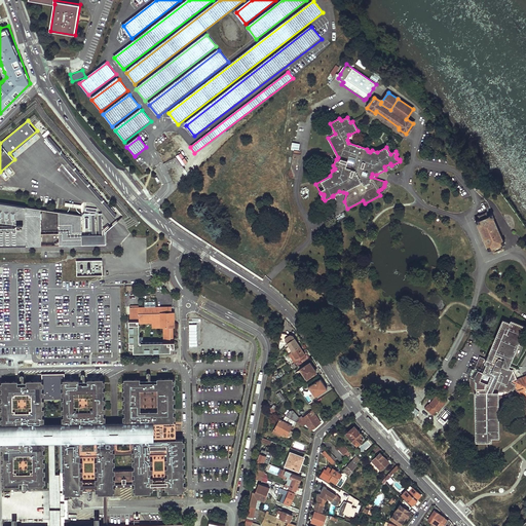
[(81,215),(0,202),(0,246),(41,246),(41,233),(59,233),(60,245),(107,245),(106,231),(103,228),(102,214),(84,213),(81,215)]
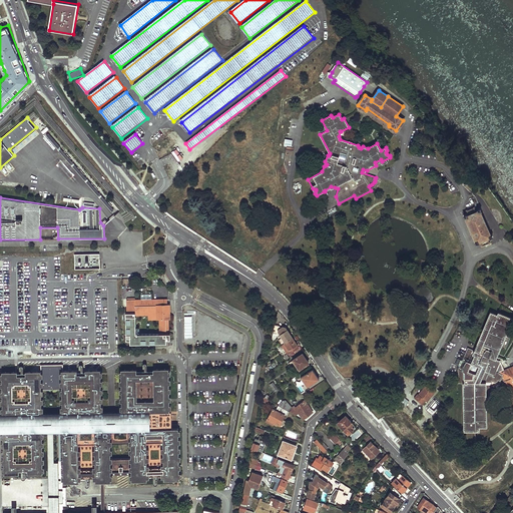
[(464,215),(476,243),(480,242),(482,245),(489,242),(488,238),(492,237),(479,209),(475,210),(474,206),(466,209),(468,213),(464,215)]
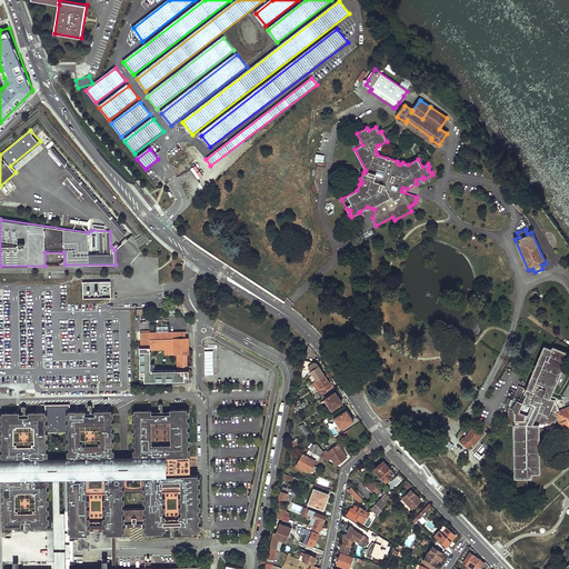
[(110,282),(82,282),(82,299),(110,299),(110,282)]
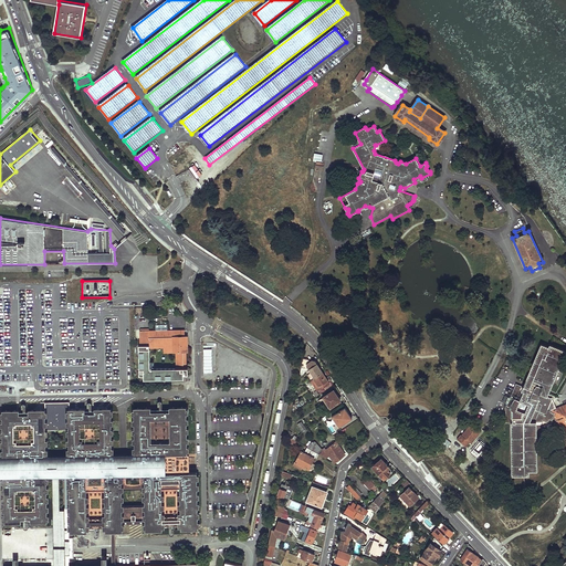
[(140,349),(142,349),(142,352),(139,352),(139,376),(144,375),(144,379),(184,379),(184,375),(188,375),(188,368),(186,368),(186,352),(187,352),(187,335),(185,335),(174,336),(174,331),(149,331),(149,336),(140,336),(140,346),(140,349)]
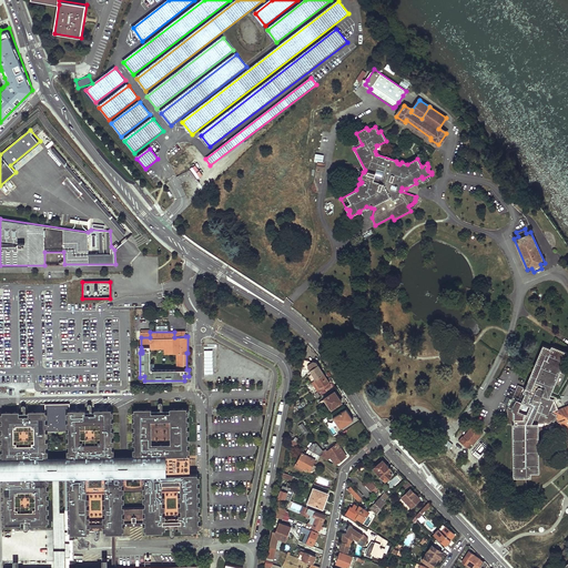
[(549,397),(567,352),(553,345),(551,348),(543,344),(525,387),(517,384),(511,398),(509,397),(506,404),(509,405),(507,408),(507,423),(513,423),(513,476),(530,476),(530,472),(539,472),(538,423),(544,423),(545,422),(548,423),(548,421),(551,422),(551,421),(553,422),(554,421),(555,421),(556,417),(557,418),(563,432),(566,430),(566,432),(565,433),(566,436),(567,436),(567,437),(567,405),(558,409),(555,399),(549,397)]
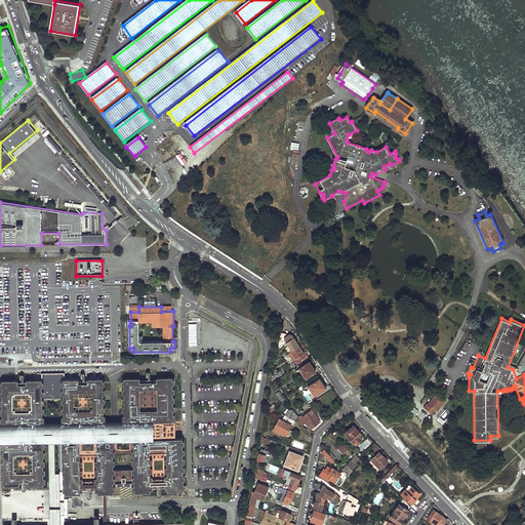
[(197,347),(197,323),(201,323),(201,319),(189,319),(189,347),(197,347)]
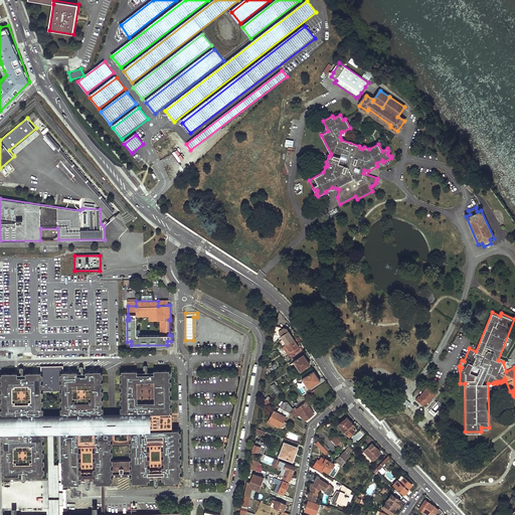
[(279,335),(280,334),(286,343),(293,338),(286,328),(283,327),(281,329),(280,327),(276,326),(275,334),(279,335)]
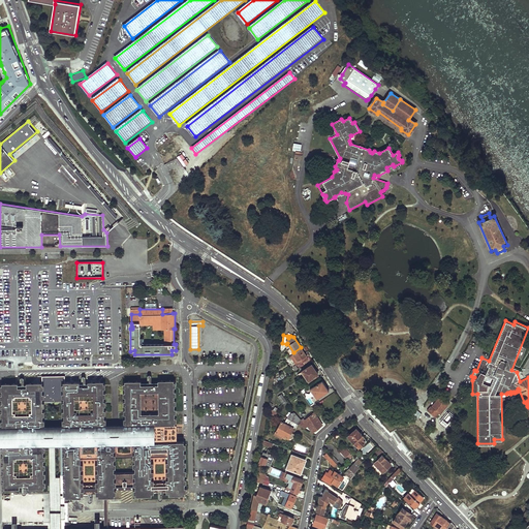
[(301,347),(293,352),(298,360),(294,361),(297,364),(302,361),(305,365),(311,361),(308,356),(307,356),(301,347)]
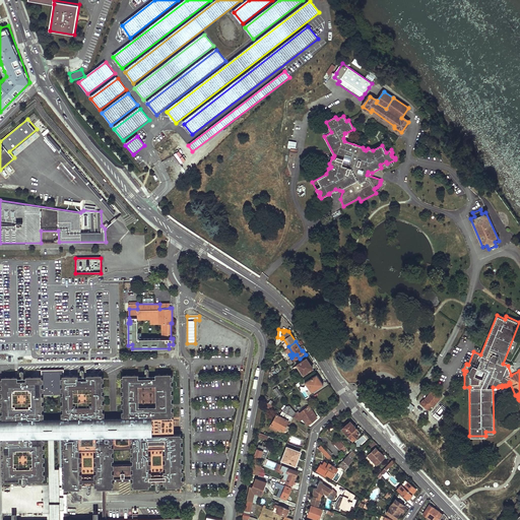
[(303,360),(295,366),(301,375),(311,368),(307,364),(306,364),(303,360)]
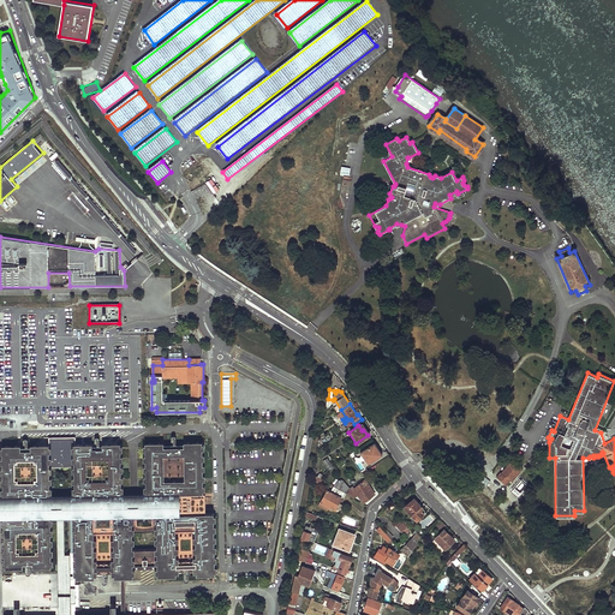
[(49,563),(48,517),(52,517),(58,517),(64,517),(70,517),(75,515),(76,515),(77,572),(81,572),(91,572),(120,571),(130,571),(131,571),(131,568),(161,568),(161,569),(162,569),(172,569),(201,569),(210,569),(213,569),(213,567),(215,567),(215,513),(204,513),(204,509),(207,509),(206,496),(204,496),(203,446),(198,446),(189,447),(160,447),(150,447),(145,447),(147,494),(121,495),(120,495),(119,448),(117,448),(107,448),(88,448),(82,448),(78,448),(76,448),(76,463),(75,463),(64,463),(64,451),(69,451),(69,436),(55,436),(55,451),(60,451),(60,463),(51,464),(47,464),(47,455),(6,455),(6,493),(6,497),(22,496),(23,501),(29,501),(29,507),(29,513),(23,513),(23,517),(7,517),(7,521),(9,563),(10,563),(19,563),(39,563),(48,563),(49,563)]
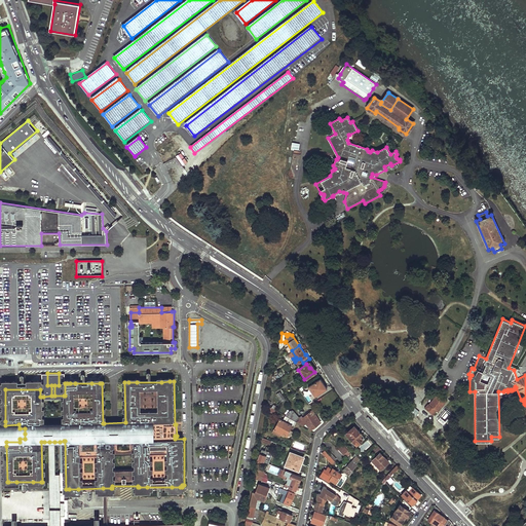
[(320,378),(307,386),(314,396),(326,387),(320,378)]
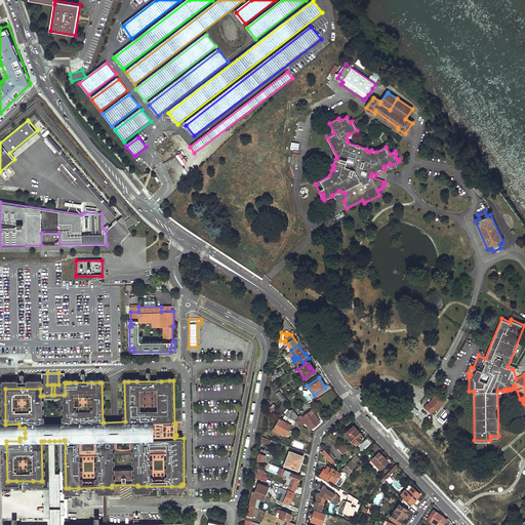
[(3,420),(5,420),(5,389),(40,389),(40,396),(43,396),(42,384),(39,384),(39,379),(30,379),(31,384),(14,384),(14,380),(6,380),(6,384),(2,385),(3,420)]
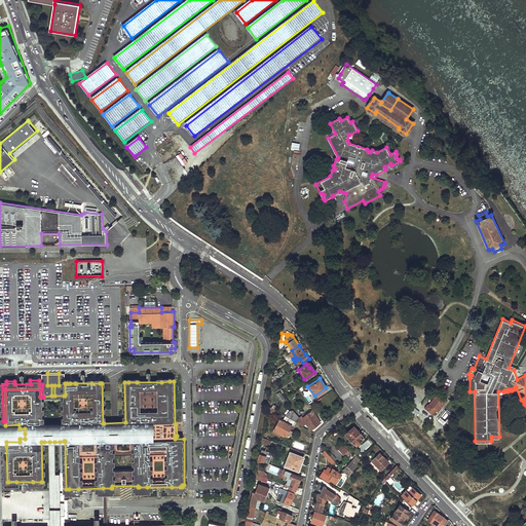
[(438,393),(428,405),(427,404),(424,408),(433,415),(436,411),(437,412),(446,400),(438,393)]
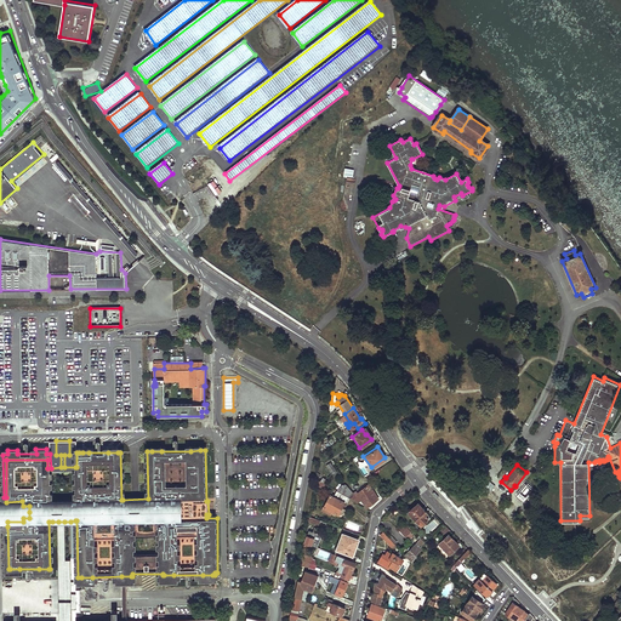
[(340,484),(334,489),(335,490),(342,494),(349,489),(345,484),(342,485),(340,484)]
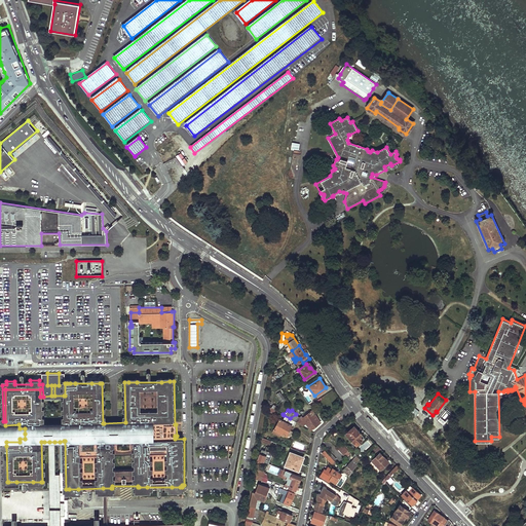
[(299,418),(295,421),(302,425),(305,423),(310,429),(320,422),(311,411),(302,418),(301,416),(299,418)]
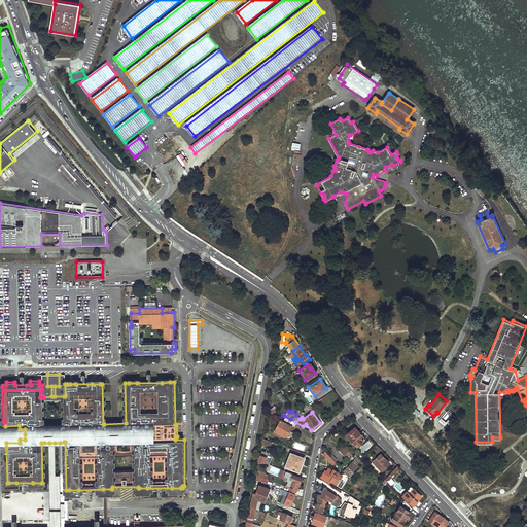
[(280,419),(274,432),(279,436),(281,433),(283,434),(287,436),(288,435),(290,436),(292,435),(293,432),(290,430),(292,426),(294,421),(290,419),(284,416),(282,420),(280,419)]
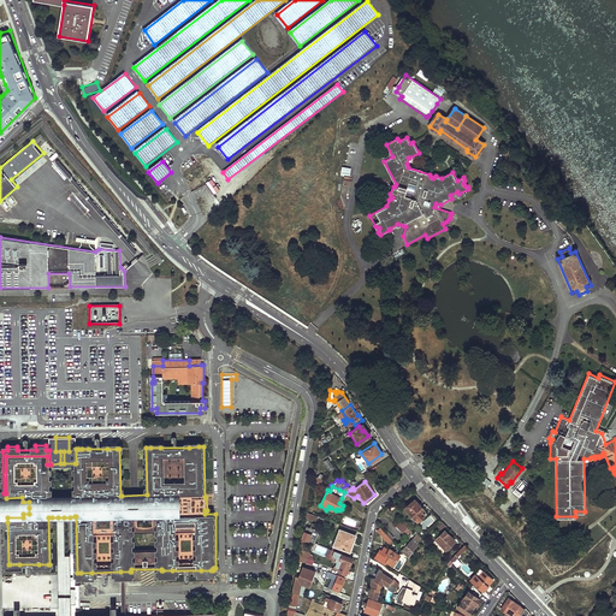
[(29,508),(29,502),(23,502),(22,497),(6,498),(0,497),(0,517),(23,517),(23,514),(29,514),(29,508)]
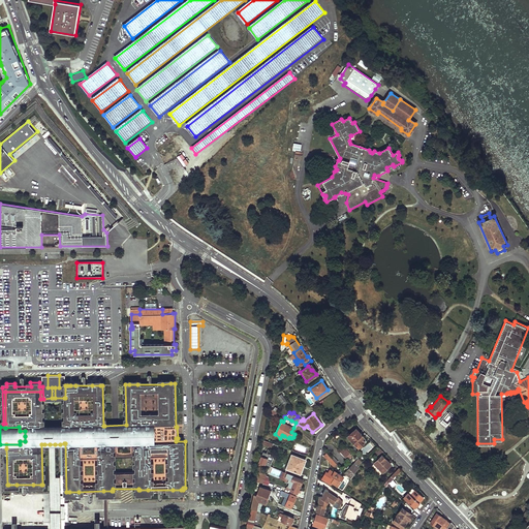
[(358,431),(349,437),(352,440),(351,440),(359,447),(365,442),(362,438),(364,437),(360,432),(360,433),(358,431)]
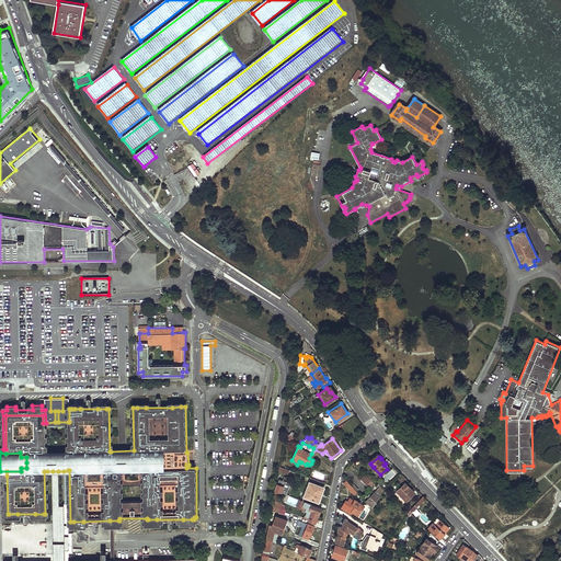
[(395,474),(391,470),(390,471),(389,471),(382,477),(386,481),(395,474)]
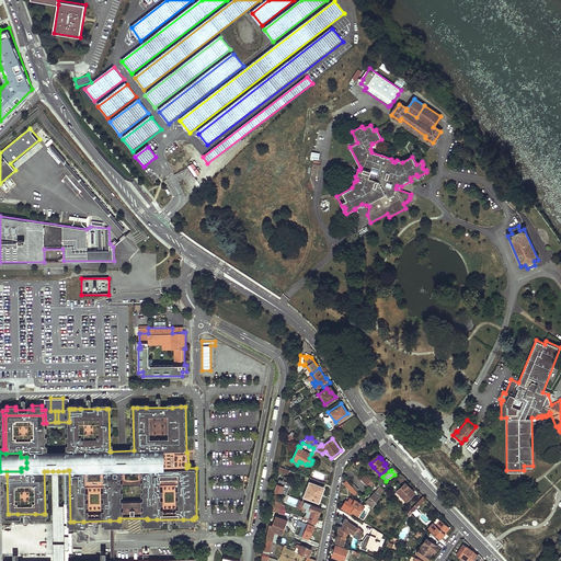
[(58,471),(53,471),(54,560),(65,560),(64,514),(59,514),(58,471)]
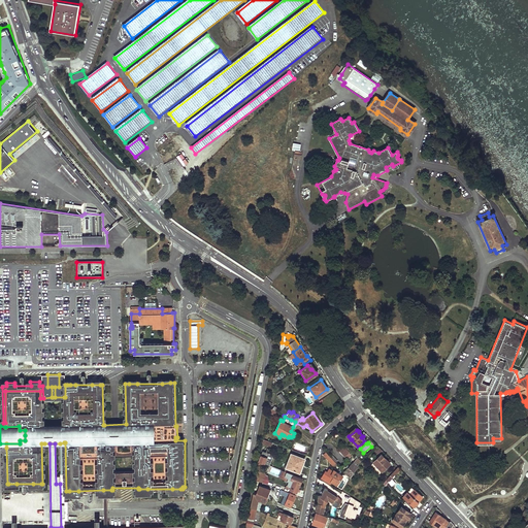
[(303,452),(305,447),(296,443),(294,449),(303,452)]
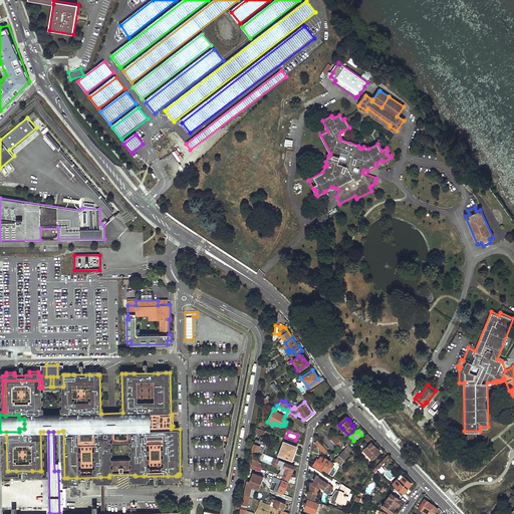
[(342,439),(338,435),(337,436),(335,435),(331,439),(336,444),(337,444),(338,445),(341,443),(339,441),(342,439)]
